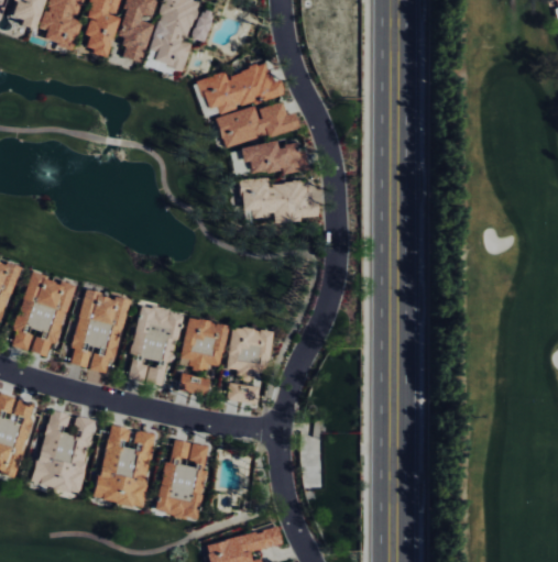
[(10,0),(10,1),(13,2),(8,23),(32,30),(41,0),(10,0)]
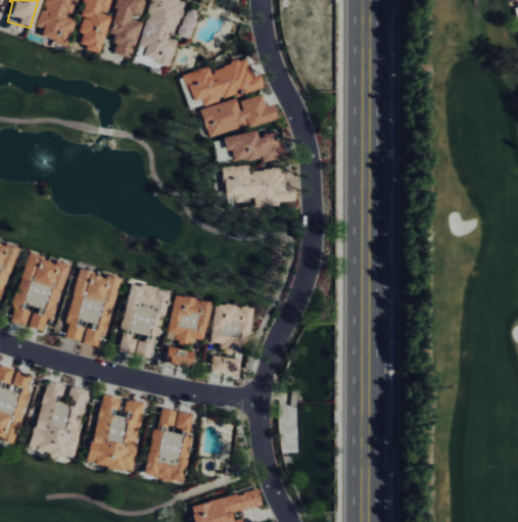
[(67,45),(75,19),(73,18),(78,0),(44,0),(37,26),(43,27),(40,38),(67,45)]
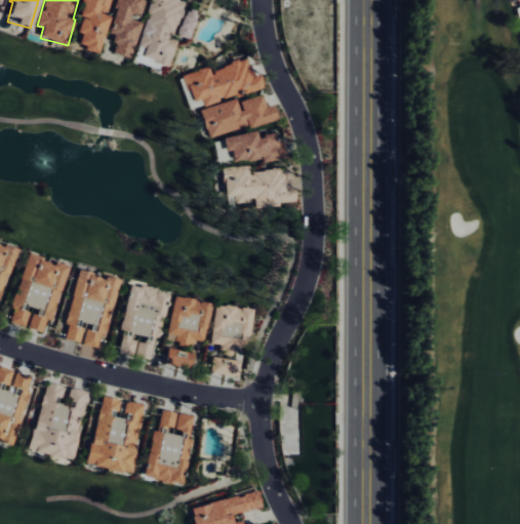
[(101,52),(111,16),(107,14),(111,0),(84,0),(80,14),(83,15),(78,33),(83,34),(79,46),(101,52)]
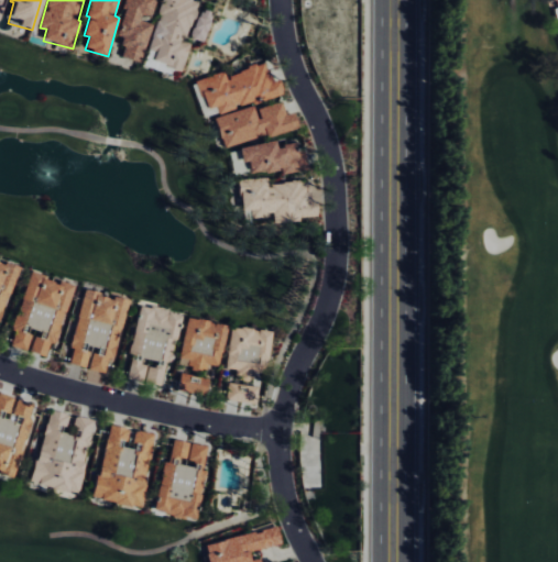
[(142,63),(153,21),(150,20),(155,0),(127,0),(118,35),(127,37),(121,57),(142,63)]
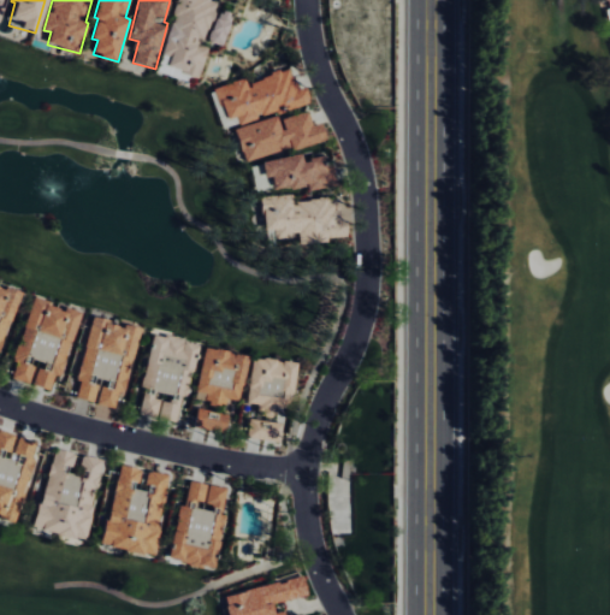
[(209,46),(207,45),(218,0),(178,0),(164,54),(171,57),(167,67),(201,76),(209,46)]
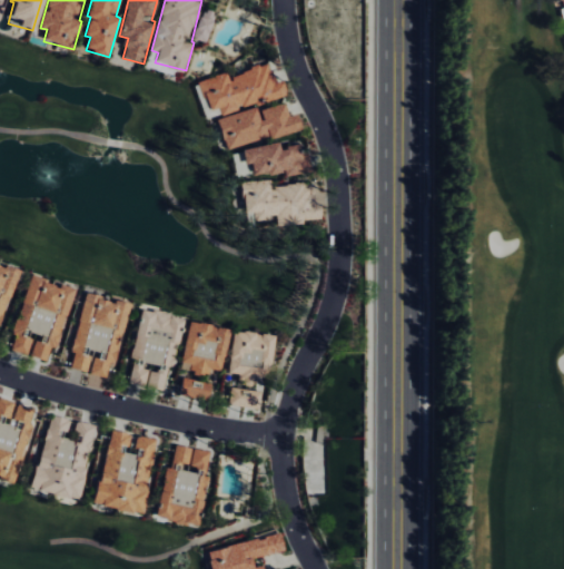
[(196,40),(209,42),(216,11),(201,9),(196,40)]
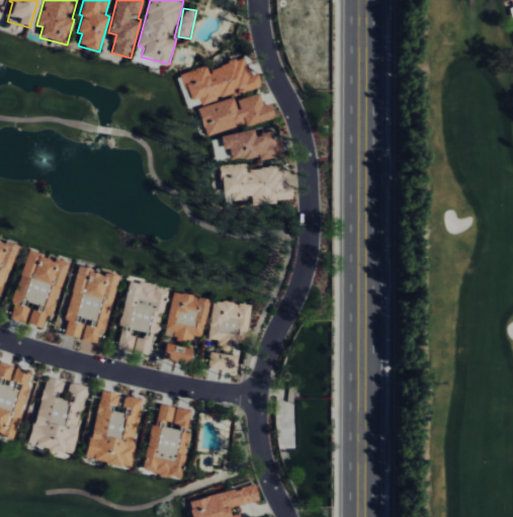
[(182,74),(191,101),(200,98),(202,105),(263,86),(259,75),(254,77),(247,58),(209,70),(208,66),(182,74)]
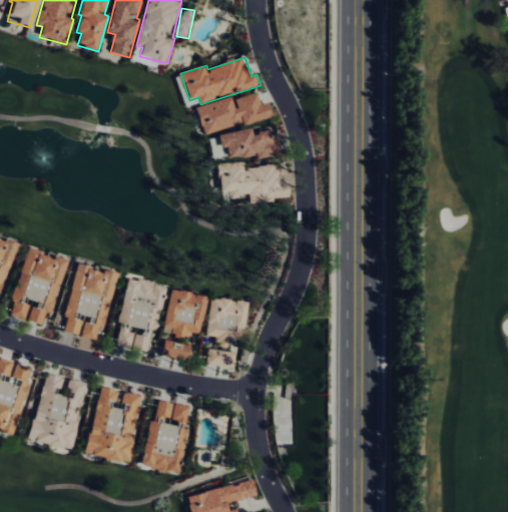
[(234,96),(196,107),(204,135),(275,116),(271,102),(263,104),(260,92),(234,99),(234,96)]
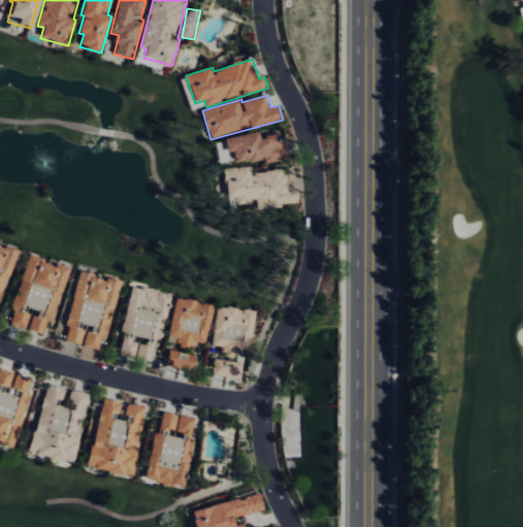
[(223,138),(226,152),(232,151),(234,164),(266,158),(267,164),(286,160),(282,134),(259,137),(258,132),(223,138)]
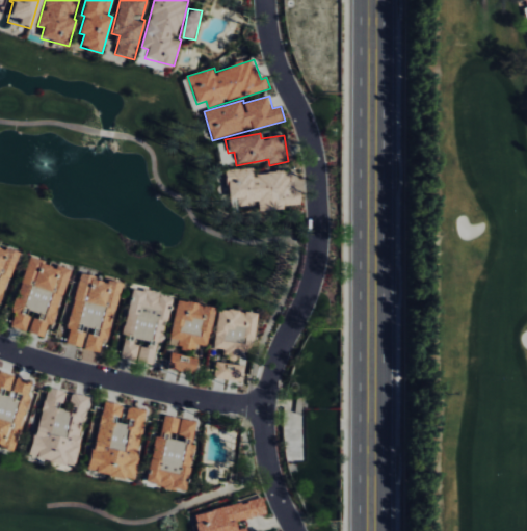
[(295,171),(255,174),(254,168),(227,169),(228,198),(237,198),(238,206),(260,204),(260,211),(286,209),(285,205),(304,204),(302,189),(296,190),(295,171)]
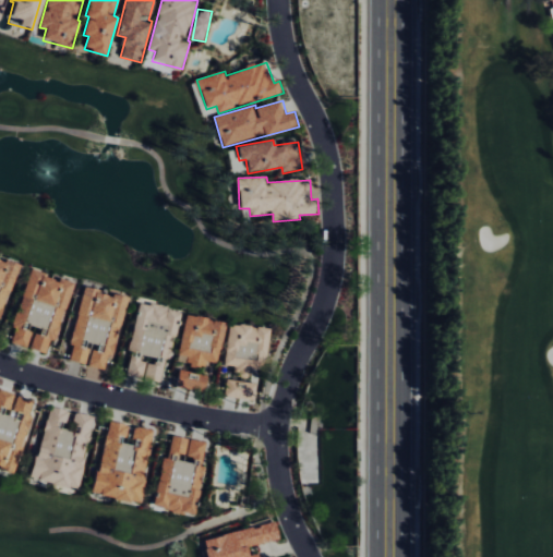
[(73,281),(29,270),(11,341),(28,346),(33,327),(38,328),(33,349),(47,353),(50,339),(58,341),(73,281)]
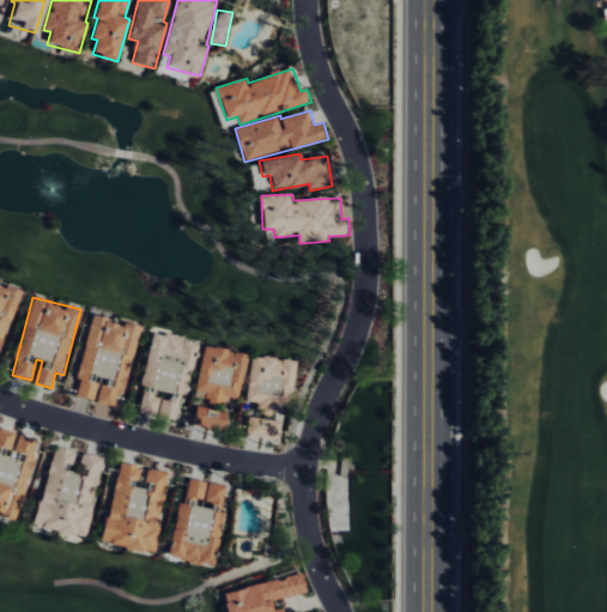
[(78,379),(82,380),(78,397),(97,401),(96,401),(121,406),(138,326),(123,323),(91,316),(78,379)]
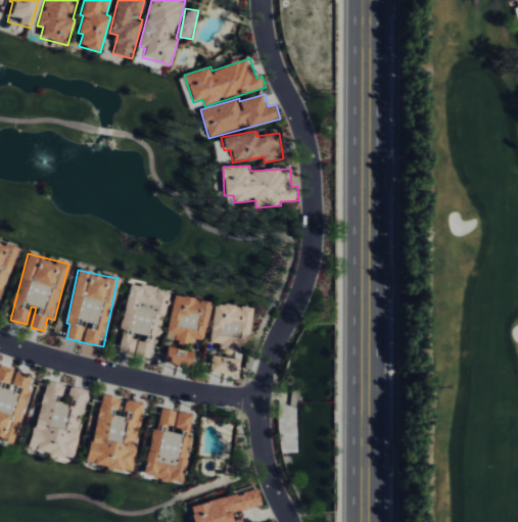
[(120,351),(138,353),(138,357),(151,358),(153,339),(150,339),(153,313),(166,314),(169,289),(128,284),(120,351)]
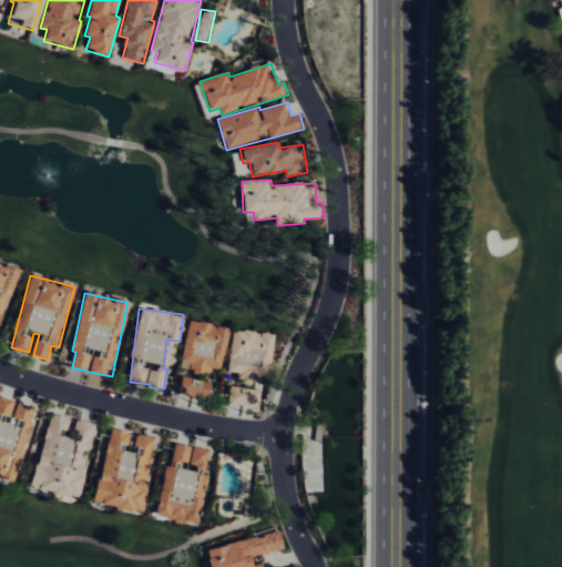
[(182,361),(194,363),(192,371),(210,374),(211,367),(222,370),(230,327),(190,321),(182,361)]
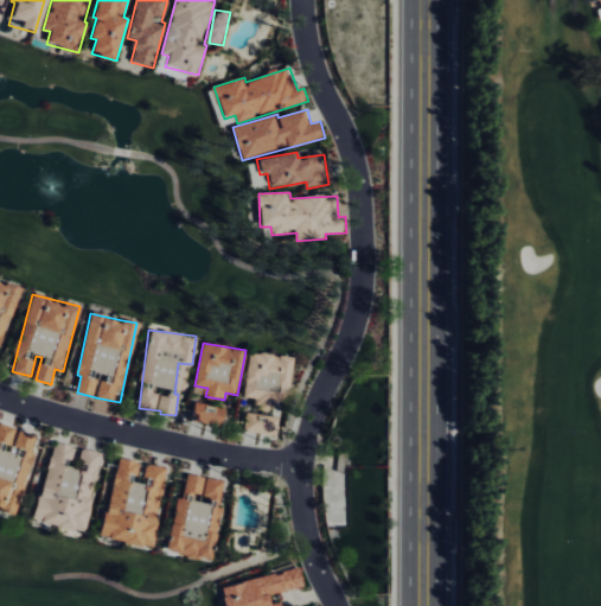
[(294,357),(250,352),(245,397),(260,399),(260,404),(288,407),(294,357)]
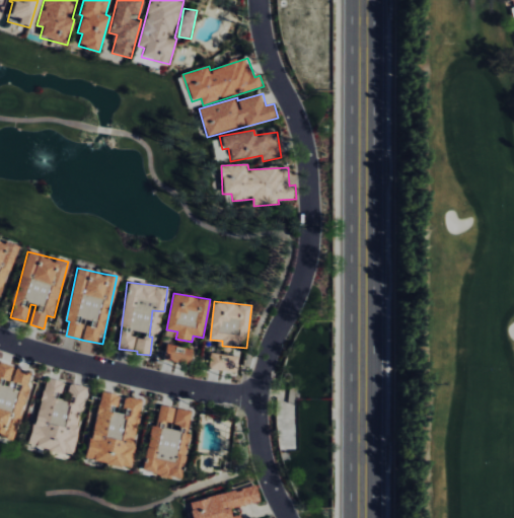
[(193,363),(194,348),(166,346),(165,361),(193,363)]
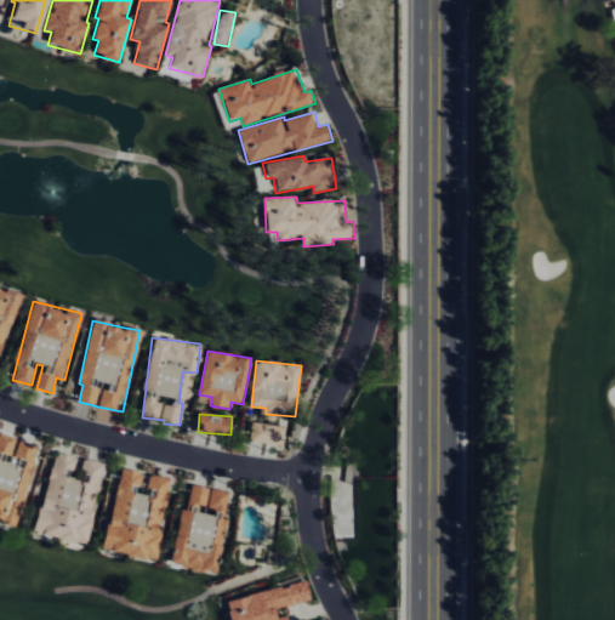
[(252,441),(284,447),(288,428),(256,421),(252,441)]
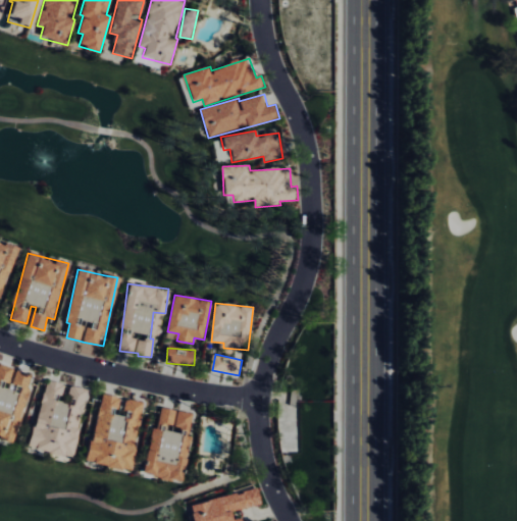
[(0,437),(16,443),(34,375),(17,371),(17,368),(1,364),(0,366),(0,437)]
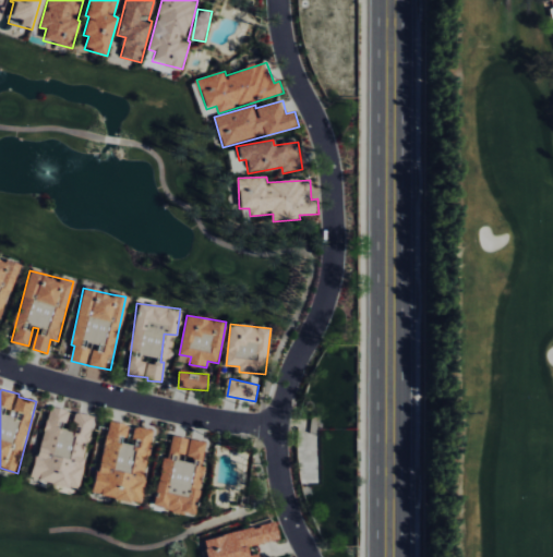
[(95,416),(76,412),(74,431),(67,428),(70,410),(49,407),(35,481),(81,489),(95,416)]
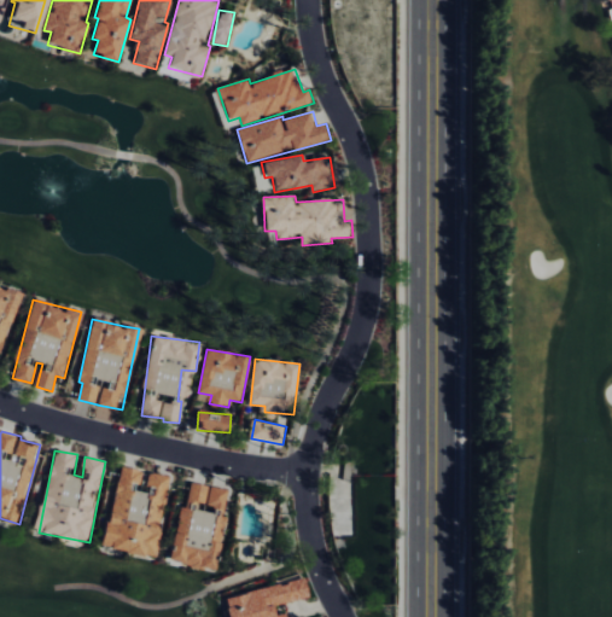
[(172,476),(152,472),(149,493),(140,490),(144,471),(122,466),(106,547),(157,557),(172,476)]
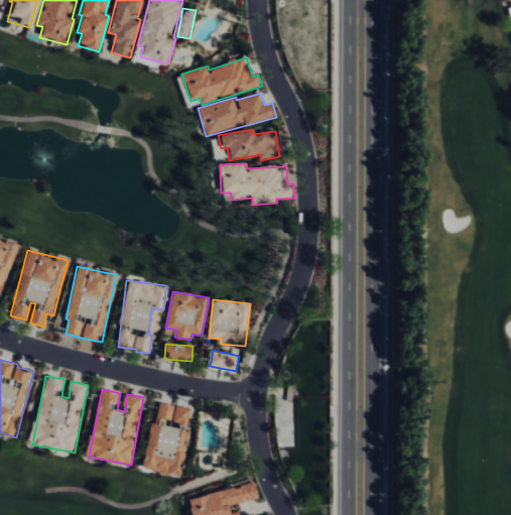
[(144,470),(181,477),(187,446),(178,444),(181,425),(189,427),(193,409),(161,403),(157,423),(152,422),(144,470)]
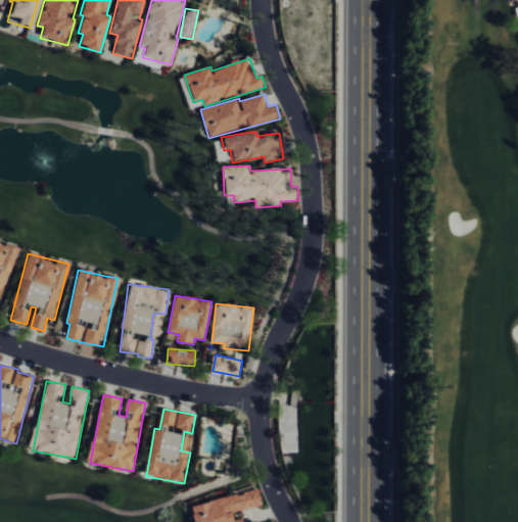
[(245,521),(245,518),(235,520),(233,512),(265,506),(261,489),(192,505),(195,521),(245,521)]
